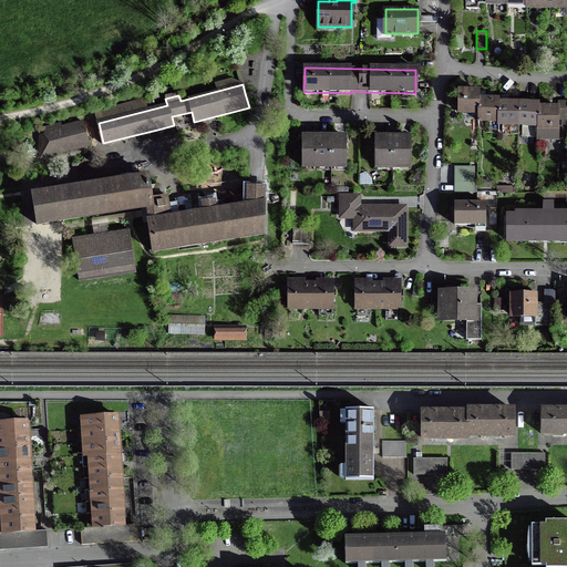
[(539,104),(533,104),(512,103),(500,103),(500,100),(491,100),(480,100),(480,91),(467,91),(457,91),(457,112),(478,113),(478,121),(498,121),(498,125),(538,125),(538,138),(559,138),(559,124),(566,123),(566,102),(557,102),(557,107),(550,107),(539,107),(539,104)]
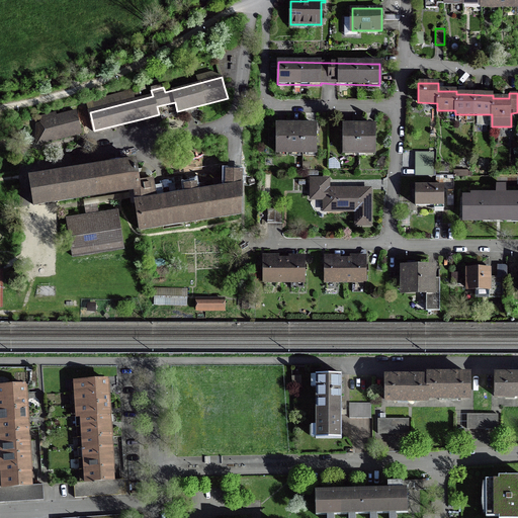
[(37,143),(81,132),(76,112),(42,120),(42,124),(37,125),(37,143)]
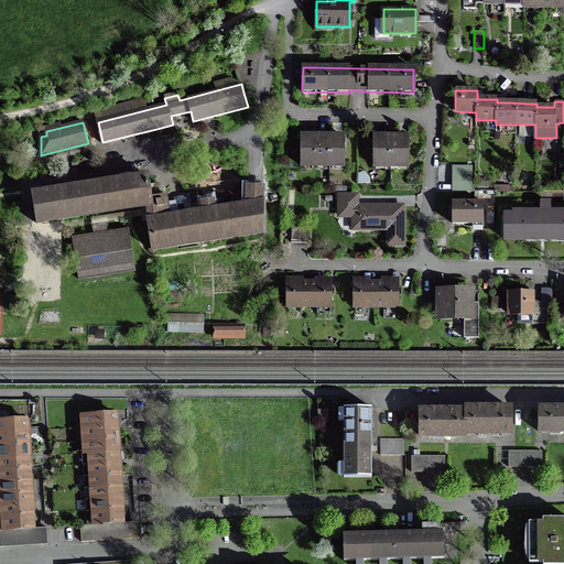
[(344,166),(344,134),(337,134),(322,134),(308,134),(302,134),(302,166),(344,166)]
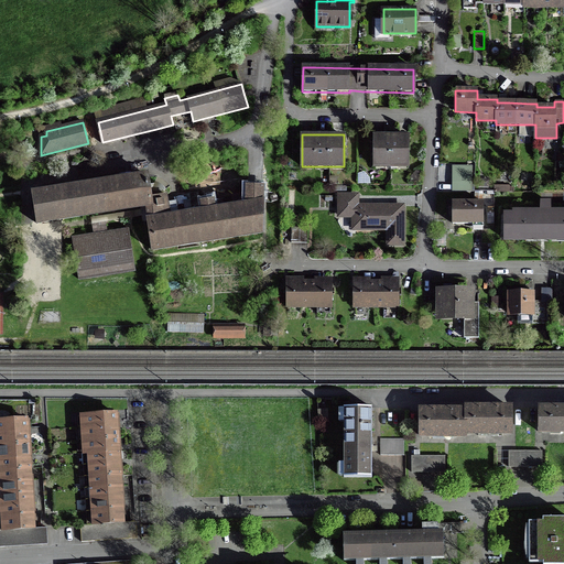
[(375,136),(375,166),(408,166),(408,136),(396,136),(387,136),(375,136)]
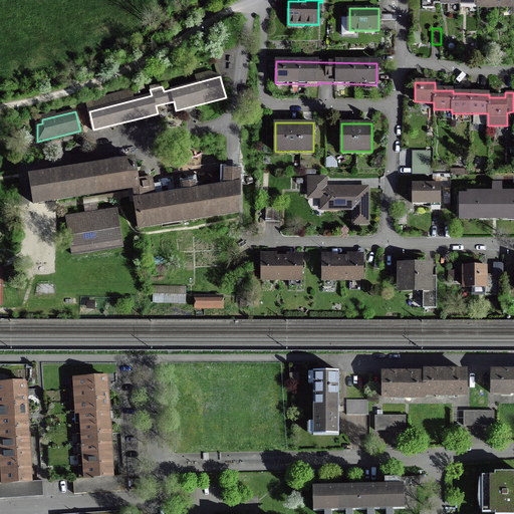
[(431,151),(412,151),(412,175),(425,175),(431,175),(431,151)]
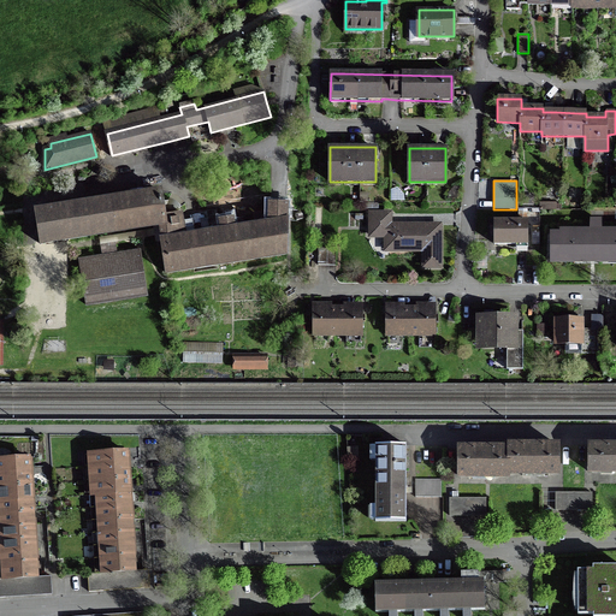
[(391,189),(391,201),(404,201),(404,194),(397,188),(391,189)]
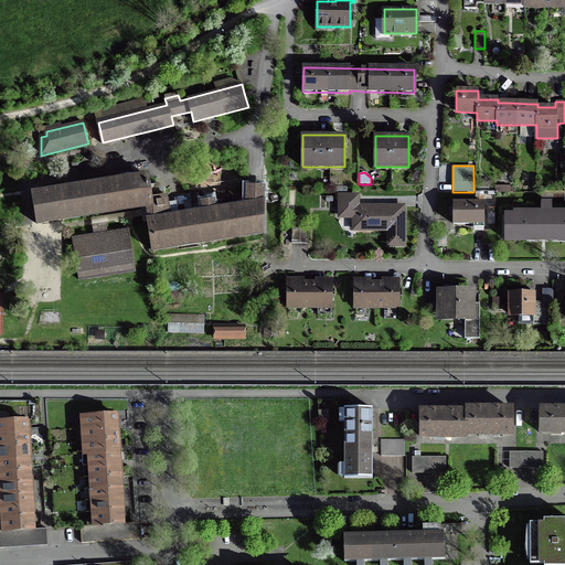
[(152,251),(264,233),(265,185),(256,185),(246,185),(246,205),(215,211),(214,201),(201,203),(202,213),(169,217),(164,196),(151,199),(147,177),(32,194),(36,223),(92,214),(103,213),(147,206),(152,251)]
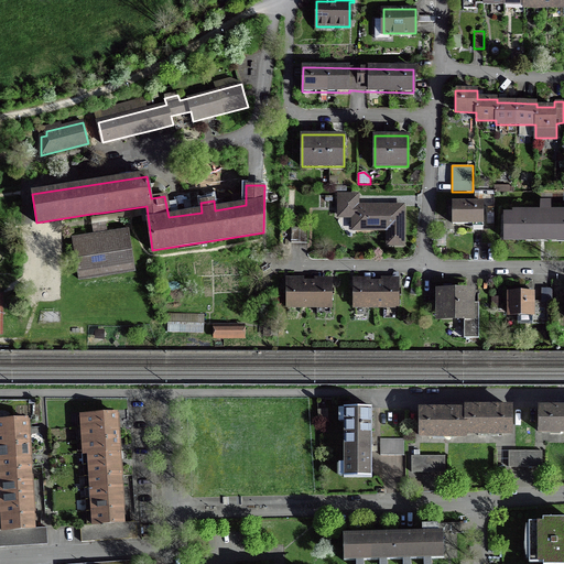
[(402,245),(402,205),(360,205),(360,195),(339,195),(339,218),(353,218),(353,230),(384,230),(384,245),(402,245)]
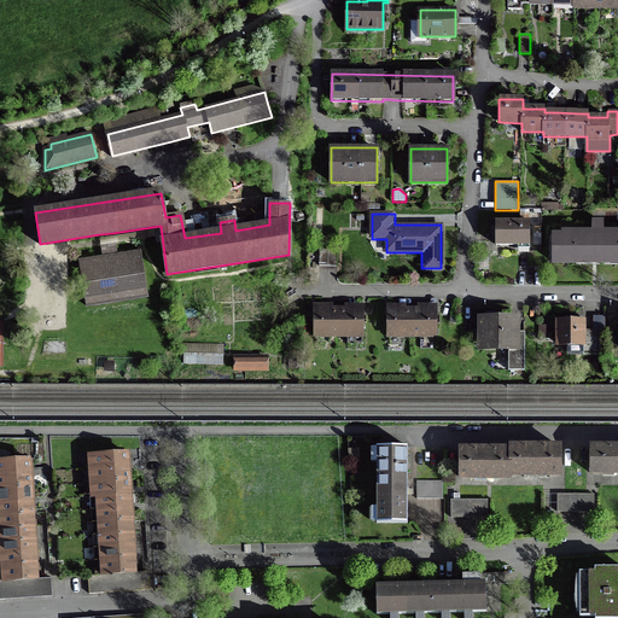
[(530,221),(495,221),(495,246),(530,246),(530,221)]
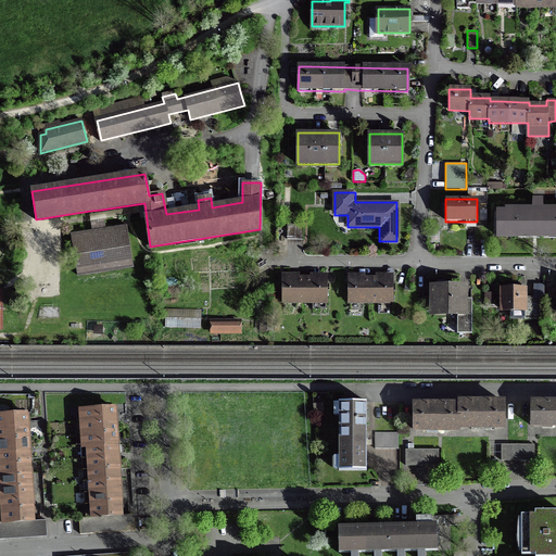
[(104,229),(101,210),(90,211),(93,230),(104,229)]
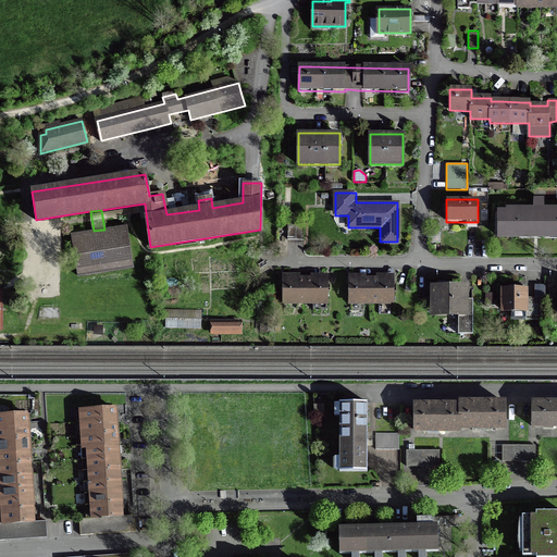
[(556,211),(541,211),(498,211),(498,237),(556,236),(556,211)]
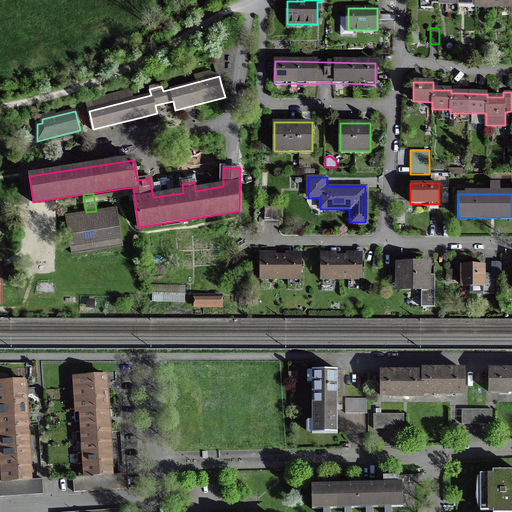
[(264,220),(279,221),(280,207),(265,207),(264,220)]
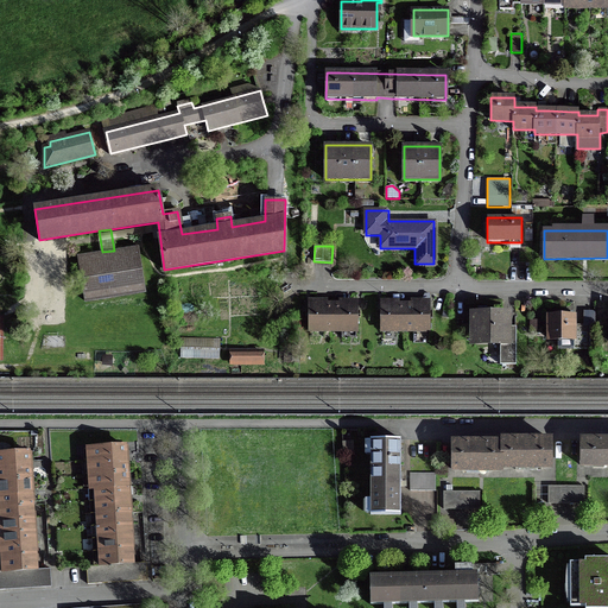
[(86,302),(145,292),(138,247),(114,251),(102,252),(78,257),(86,302)]
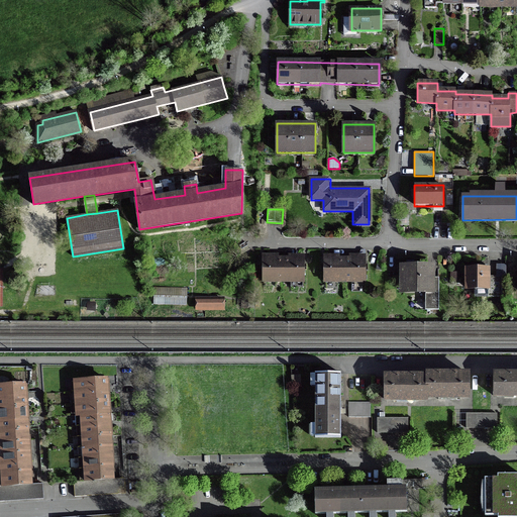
[(288,254),(288,256),(279,256),(279,253),(272,253),(262,253),(262,283),(305,283),(305,254),(296,254),(288,254)]
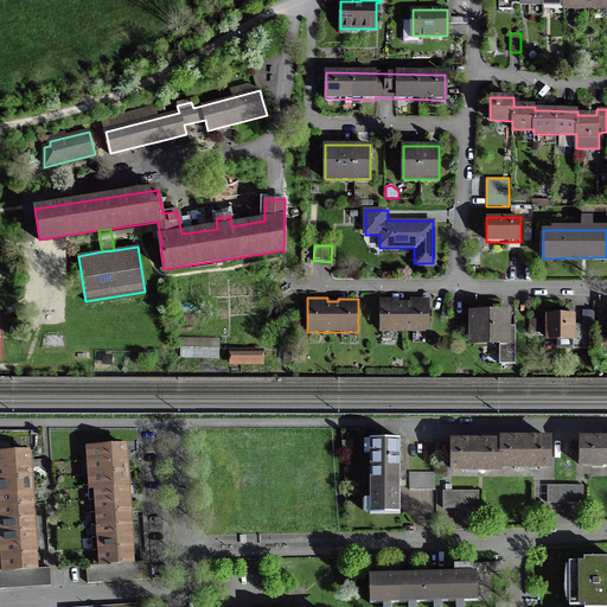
[(379,299),(379,332),(429,332),(430,299),(419,299),(410,299),(410,302),(400,302),(400,299),(388,299),(379,299)]
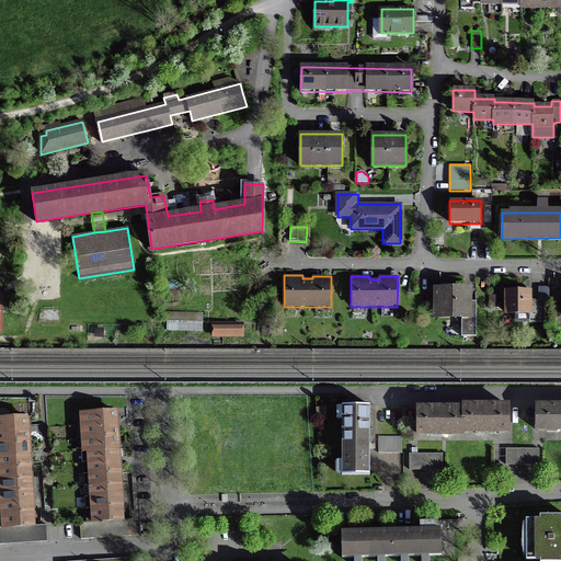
[(477,336),(477,301),(472,301),(472,287),(433,287),(433,319),(461,319),(461,336),(477,336)]
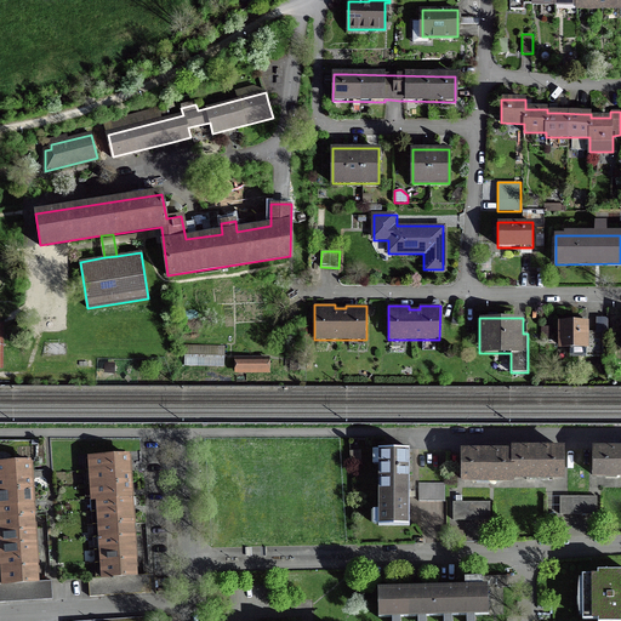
[(570,357),(603,357),(603,331),(590,331),(590,322),(558,322),(558,349),(570,349),(570,357)]
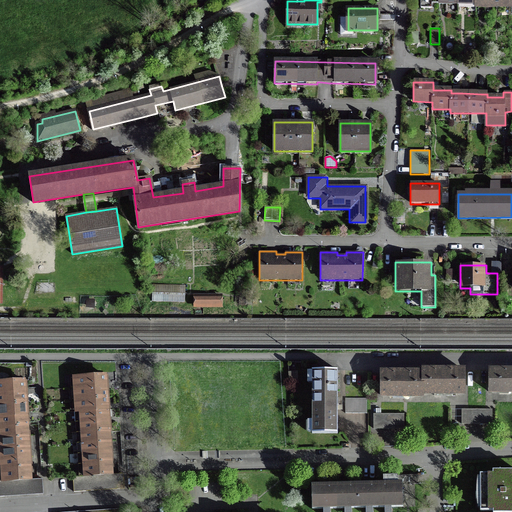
[(455,278),(455,269),(446,269),(446,278),(455,278)]
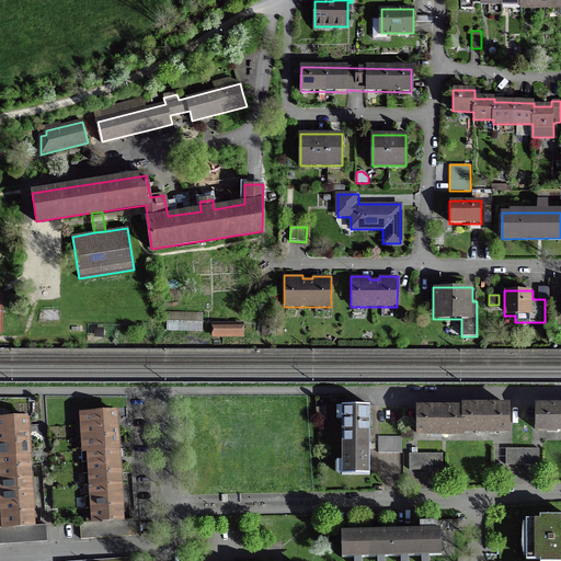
[(165,330),(203,331),(203,312),(167,311),(165,330)]
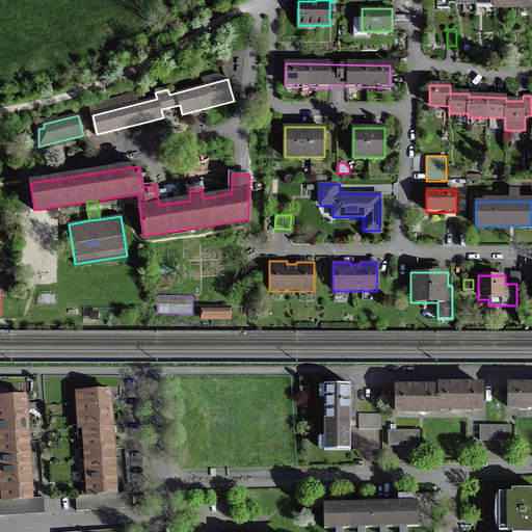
[(260,304),(249,304),(249,318),(260,318),(260,304)]
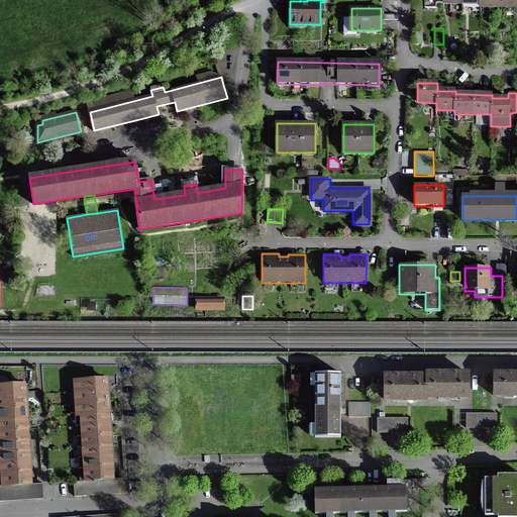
[(197,310),(223,310),(223,298),(197,298),(197,310)]
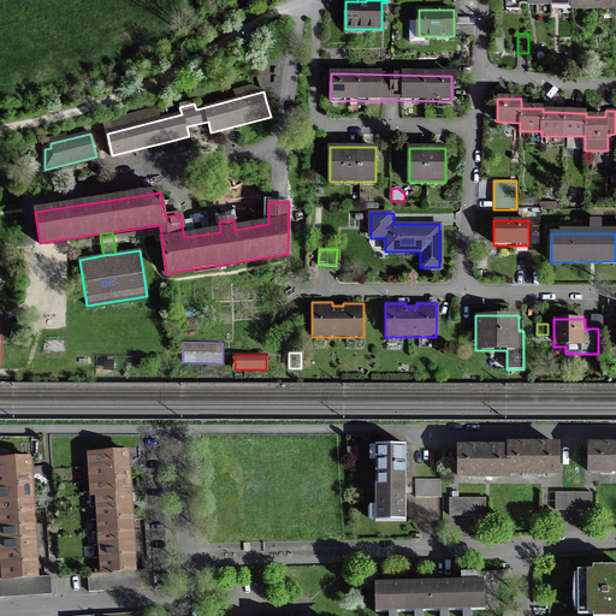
[(104,371),(114,371),(114,361),(104,360),(104,371)]
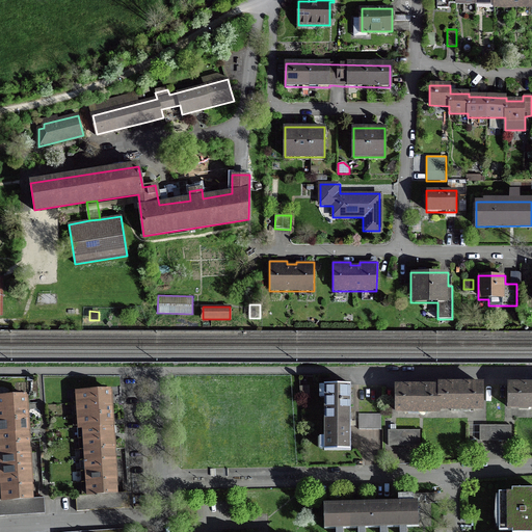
[(437,382),(437,384),(418,384),(395,384),(395,415),(441,415),(441,413),(484,413),(484,382),(461,382),(437,382)]
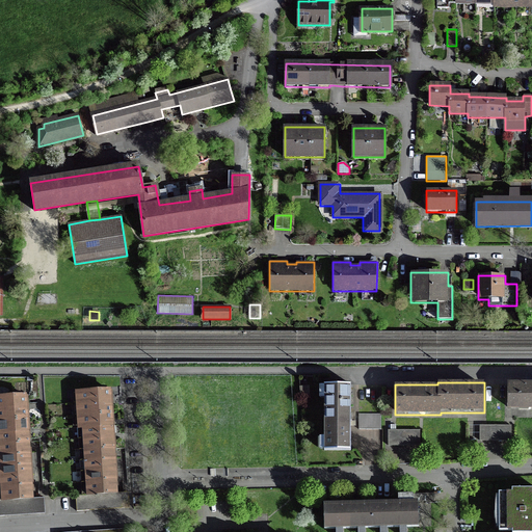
[(531,382),(508,383),(507,410),(531,409),(531,382)]
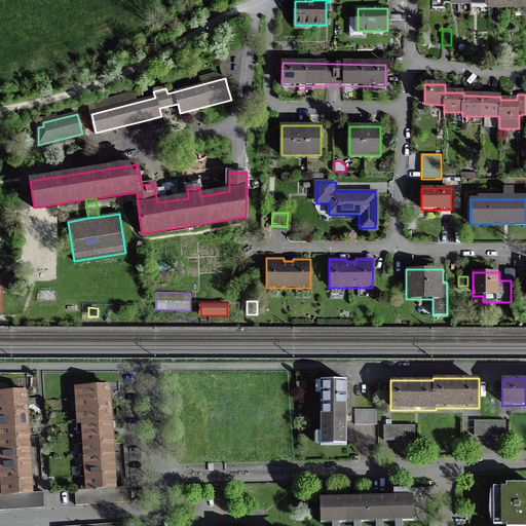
[(315,446),(346,446),(346,381),(314,381),(314,395),(320,395),(320,433),(315,433),(315,446)]
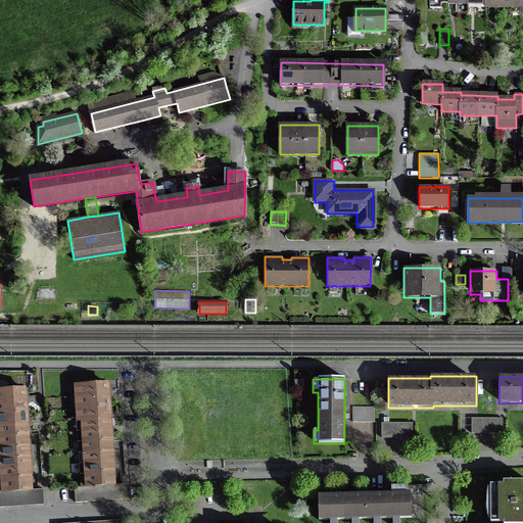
[(113,424),(112,412),(111,400),(110,389),(110,381),(74,384),(80,475),(84,474),(85,487),(85,488),(117,486),(117,484),(116,479),(116,468),(115,458),(114,445),(113,434),(113,424)]
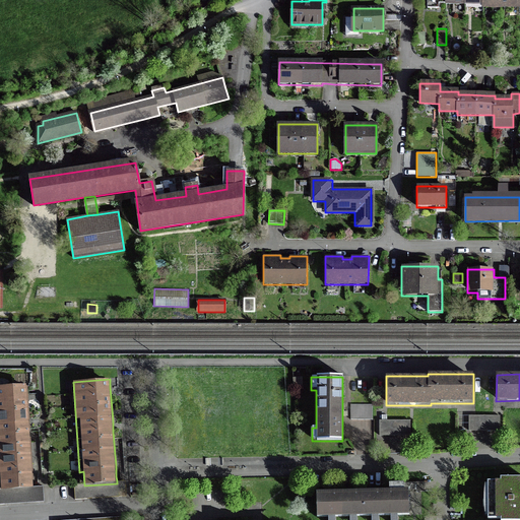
[(0,490),(1,490),(1,491),(33,489),(33,486),(33,482),(33,479),(34,479),(33,471),(33,460),(31,449),(30,438),(30,426),(29,415),(28,404),(28,393),(27,386),(26,386),(26,385),(0,386),(0,490)]
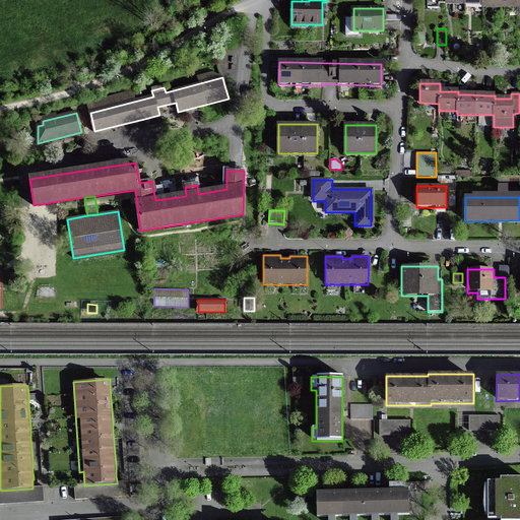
[(350,420),(372,420),(372,405),(350,405),(350,420)]
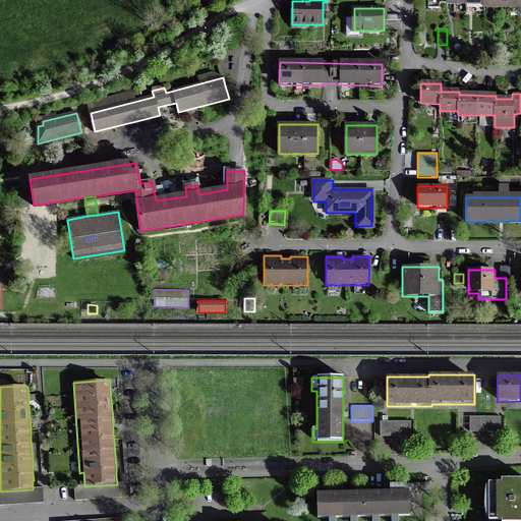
[(383,421),(381,421),(381,436),(396,436),(396,421),(388,421),(388,415),(383,415),(383,421)]
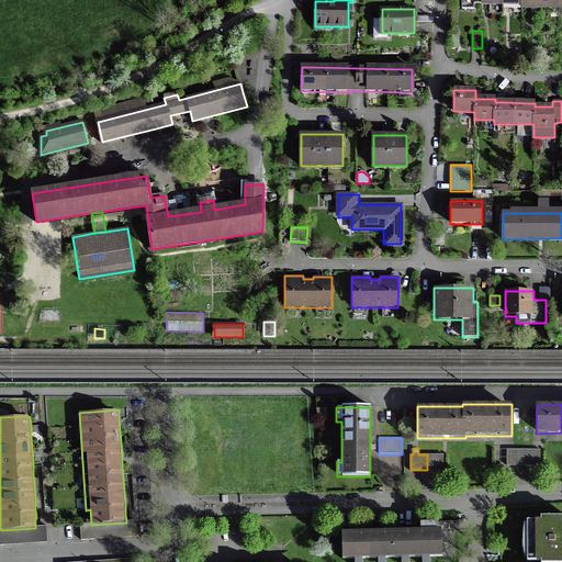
[(523,450),(506,450),(506,467),(523,467),(523,450)]
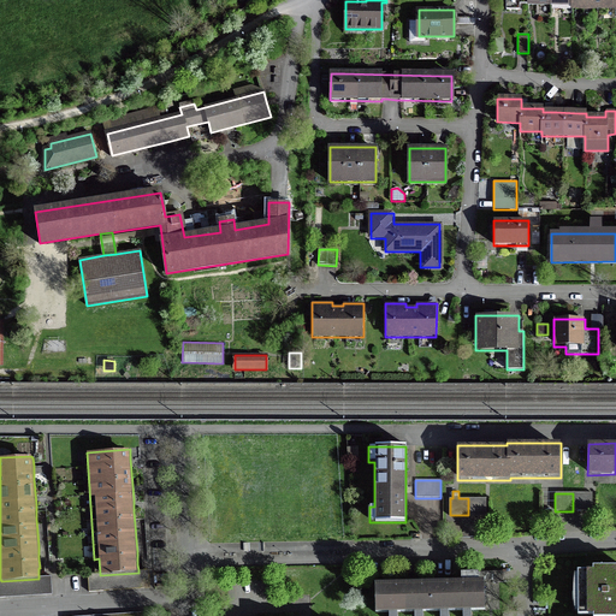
[(591,511),(591,493),(573,493),(573,511),(591,511)]
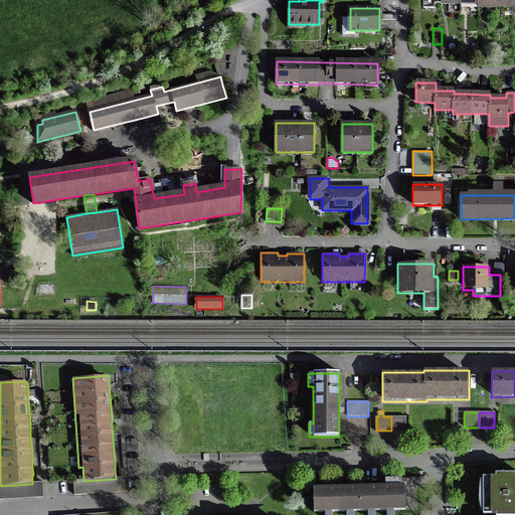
[(406,431),(406,416),(391,416),(391,431),(406,431)]
